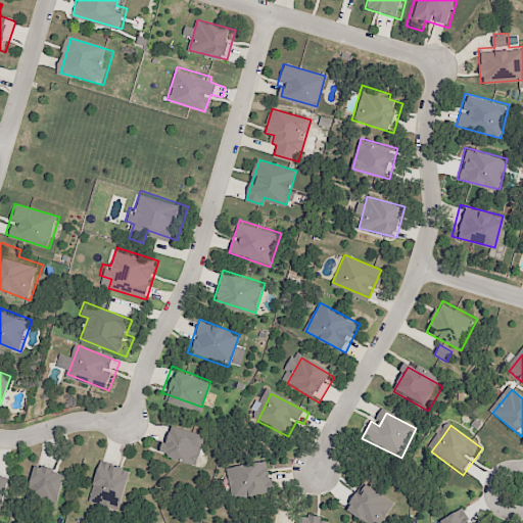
[(176,426),(164,457),(199,469),(210,438),(176,426)]
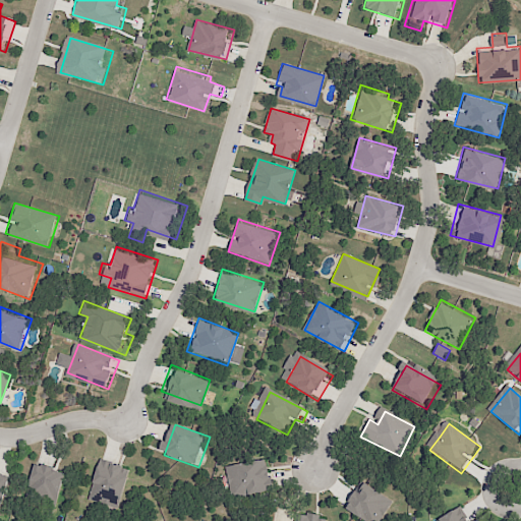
[(98,454),(88,484),(95,486),(92,495),(124,506),(134,475),(124,472),(127,464),(98,454)]
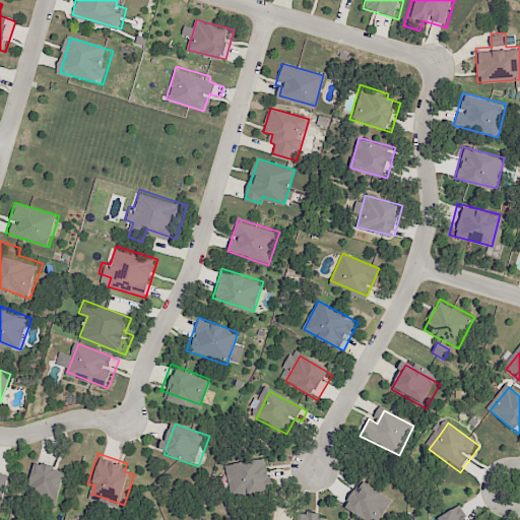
[(39,456),(72,468),(62,499),(28,486),(39,456)]
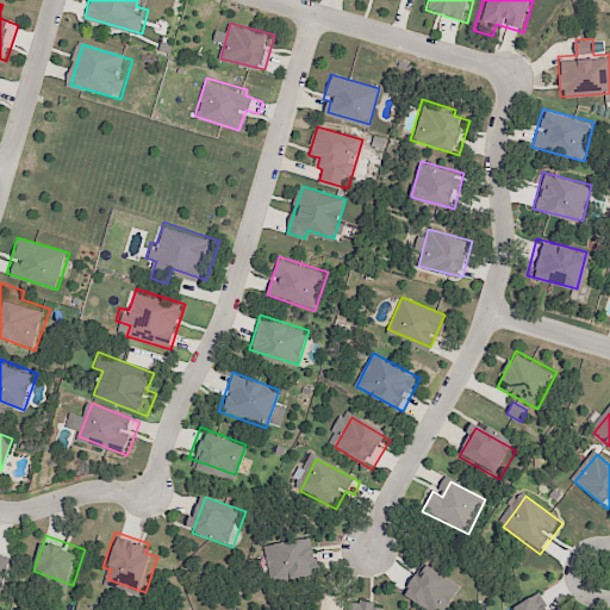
[(0,542),(0,598),(4,599),(13,558),(0,554),(0,548),(1,543),(0,542)]
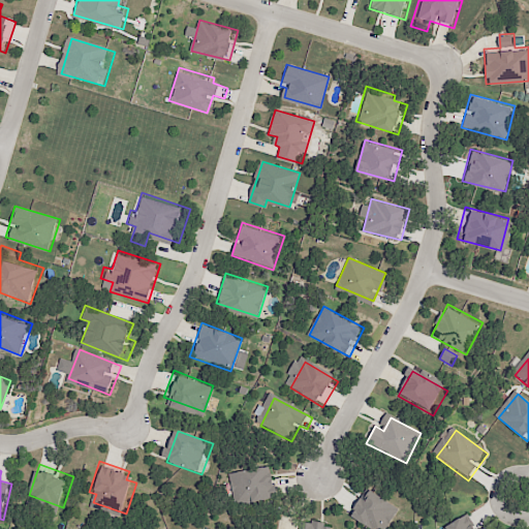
[(235,478),(239,510),(280,505),(276,473),(253,476),(235,478)]
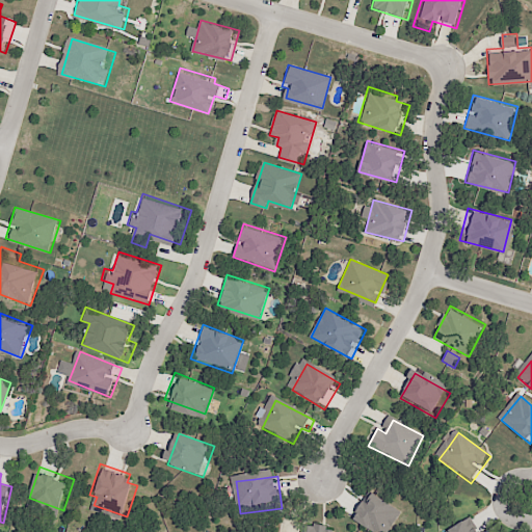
[(367,482),(349,512),(382,531),(388,531),(404,504),(367,482)]
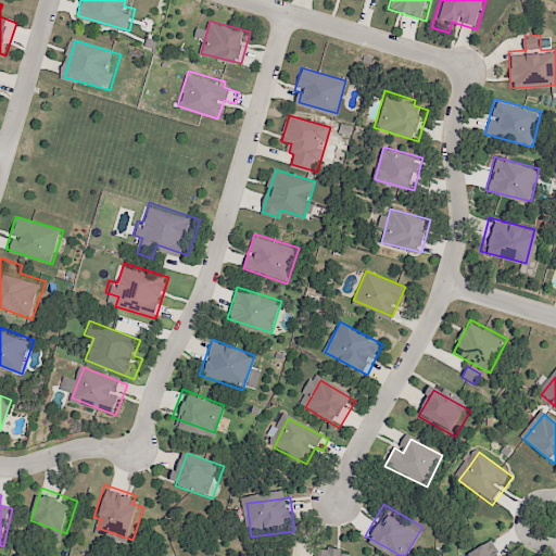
[(315,539),(348,542),(345,555),(308,555),(310,548),(314,550),(315,539)]
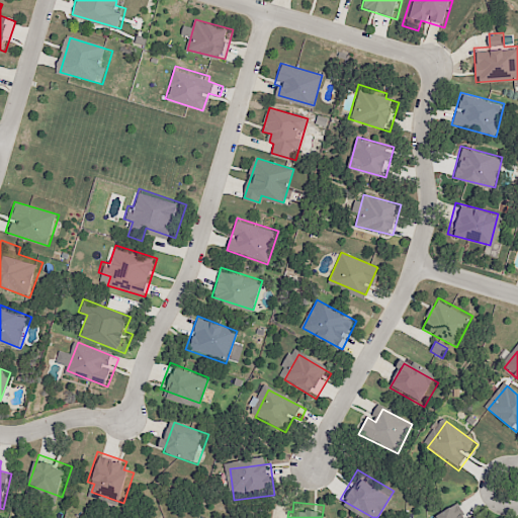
[(444,517),(461,507),(468,517),(444,517)]
